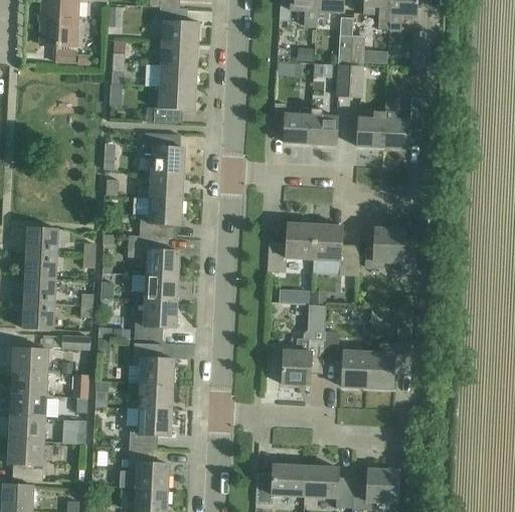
[(42,0),(40,44),(74,45),(76,0),(108,1),(108,0),(42,0)]
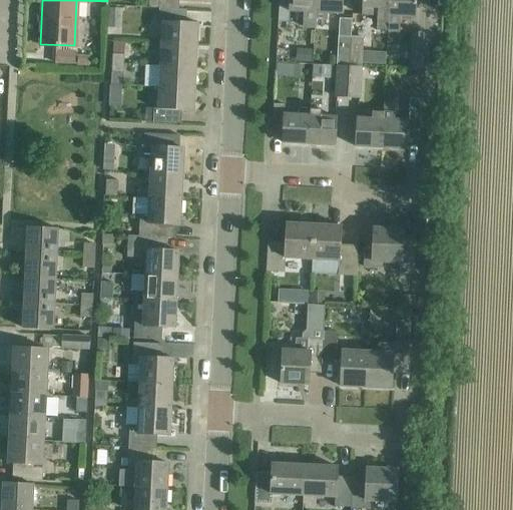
[(316,18),(317,0),(280,0),(279,20),(291,20),(291,11),(305,11),(304,26),(316,27),(316,18)]
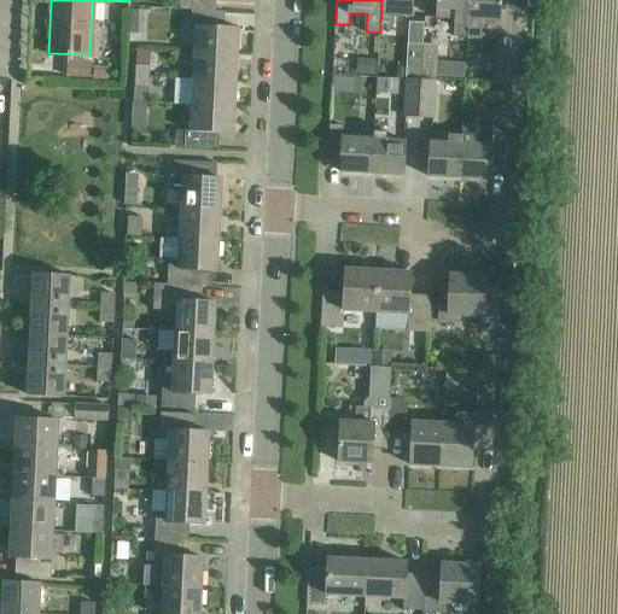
[(382,0),(380,22),(392,23),(392,15),(413,16),(413,0),(382,0)]
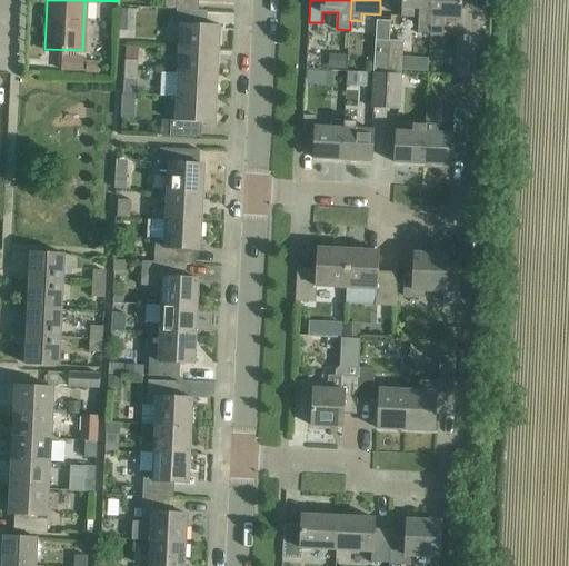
[(431,23),(432,0),(402,0),(402,16),(418,16),(418,32),(431,32),(431,23)]
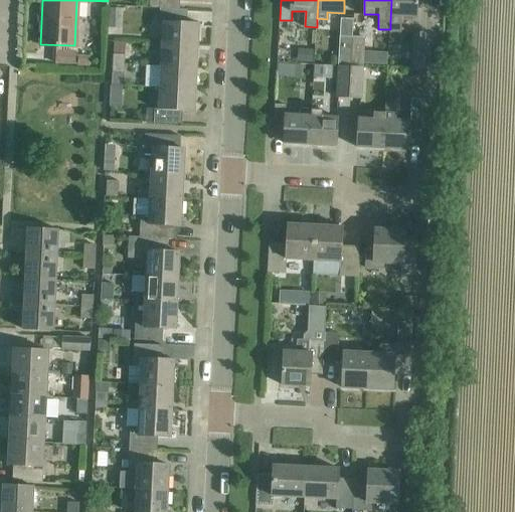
[(391,0),(390,21),(390,29),(401,30),(401,16),(417,17),(417,0),(391,0)]
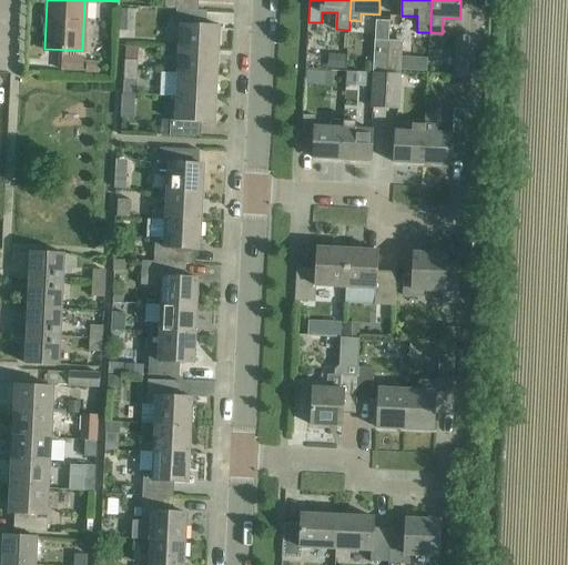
[(135,8),(121,7),(120,29),(134,29),(135,8)]
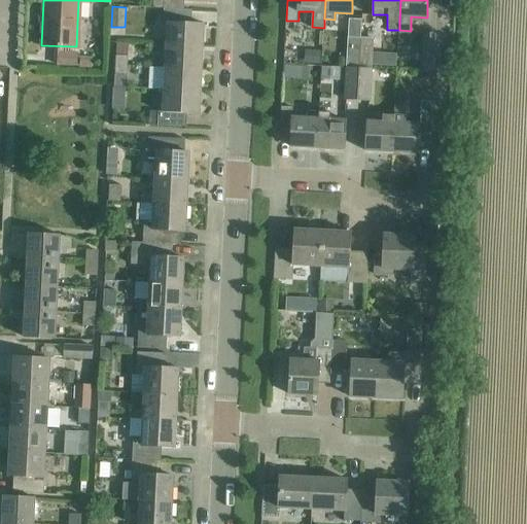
[(167,18),(166,42),(202,44),(204,21),(191,21),(192,8),(183,7),(164,6),(163,18),(167,18)]
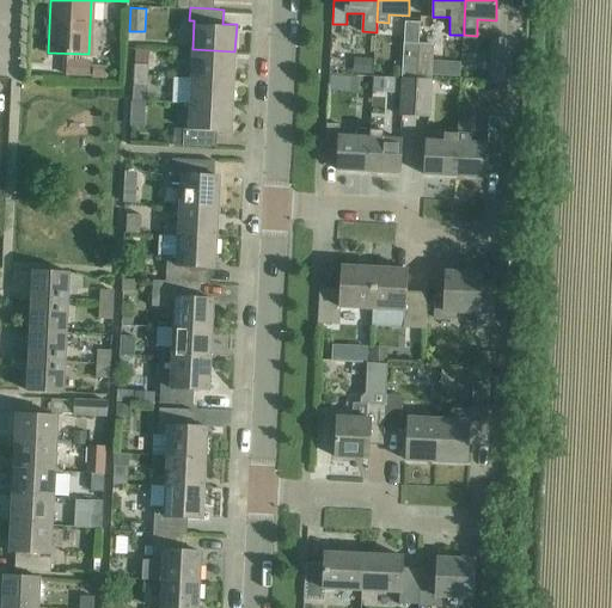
[(404,20),(402,77),(418,77),(420,43),(418,43),(418,22),(404,20)]
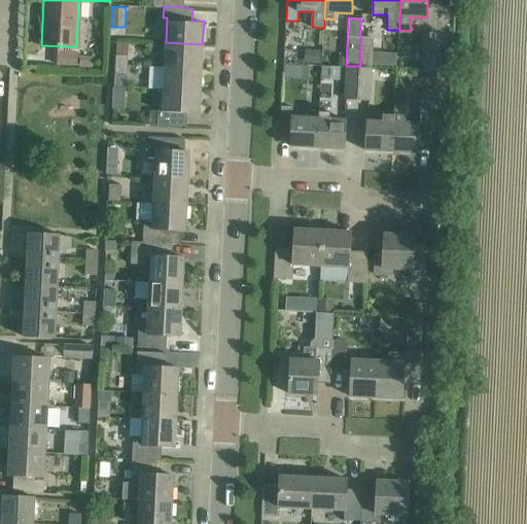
[(422,70),(435,70),(437,32),(424,32),(422,70)]
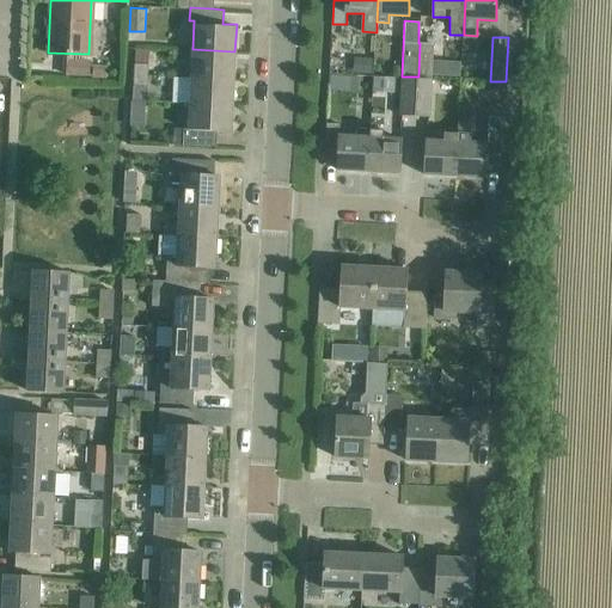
[(420,43),(418,77),(432,78),(433,44),(420,43)]
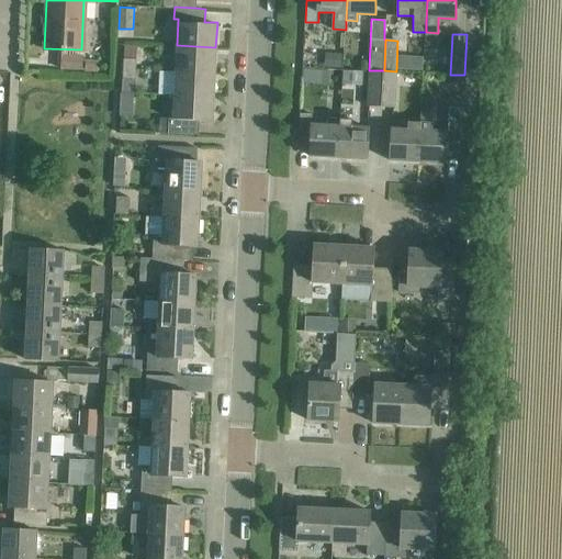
[(177,45),(176,68),(214,70),(215,47),(177,45)]
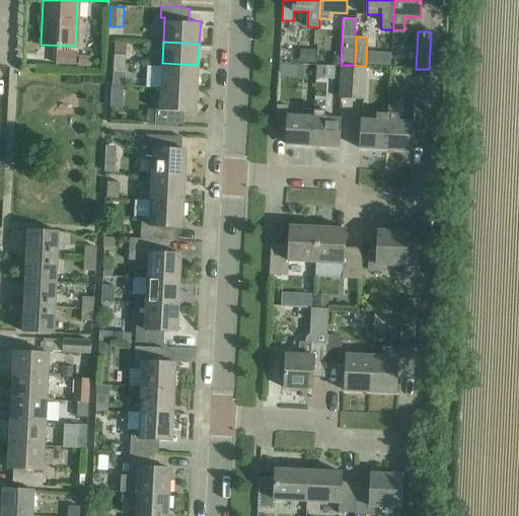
[(54,49),(53,63),(75,63),(76,50),(54,49)]
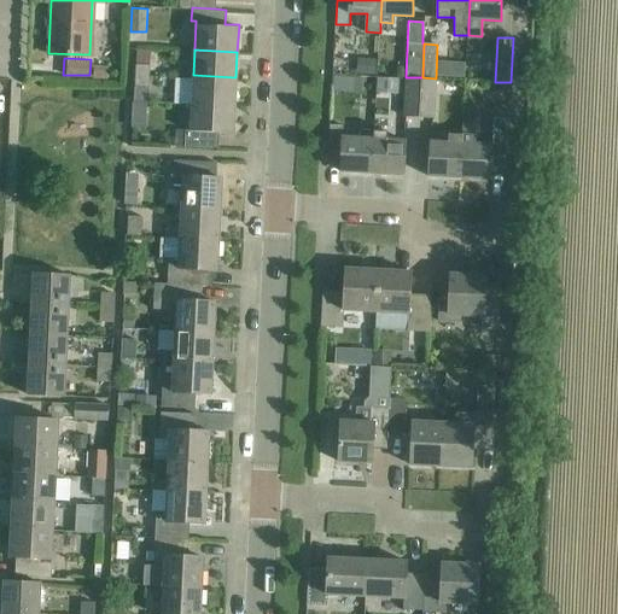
[(135,74),(150,74),(150,63),(136,62),(135,74)]
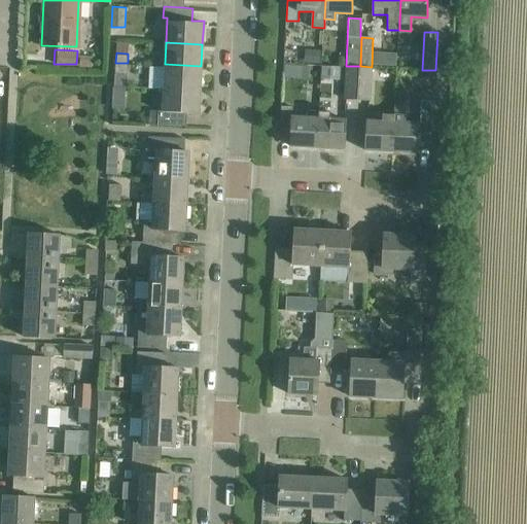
[(326,70),(342,70),(342,59),(327,58),(326,70)]
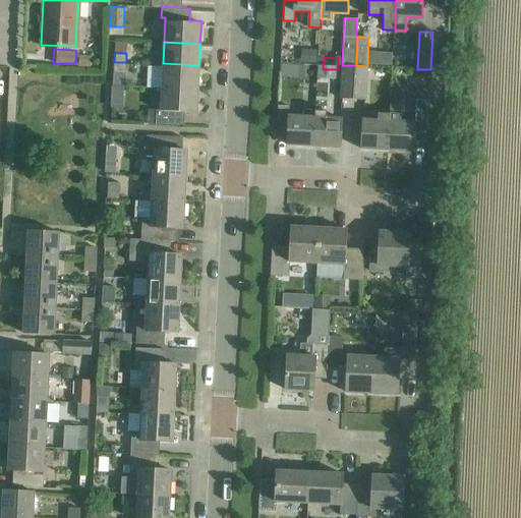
[(113,71),(125,71),(126,62),(114,62),(113,71)]
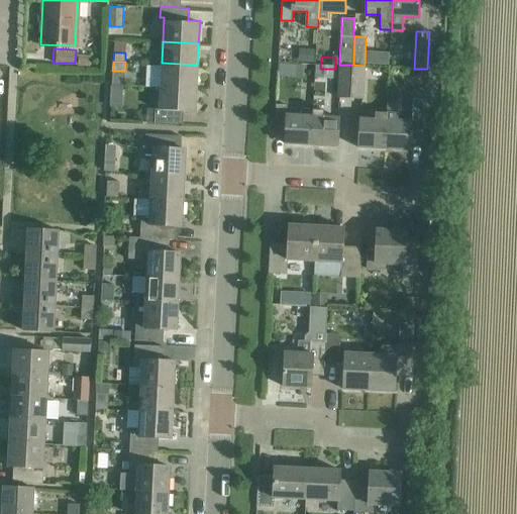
[(161,77),(160,86),(196,88),(197,65),(162,63),(161,77)]
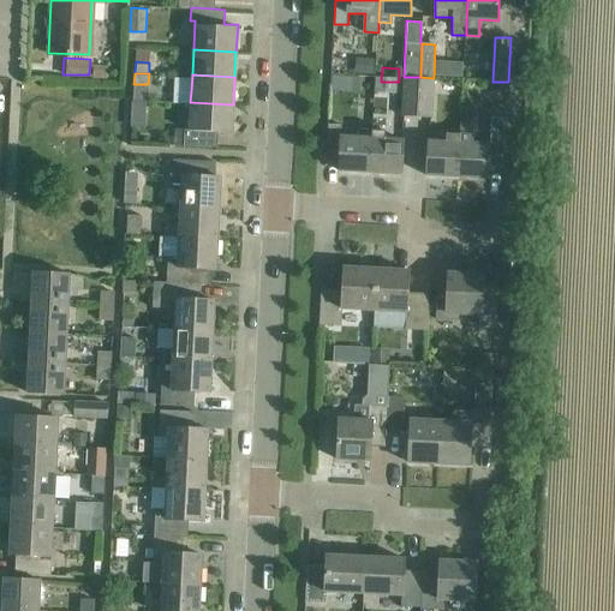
[(401,114),(418,115),(421,77),(404,77),(401,114)]
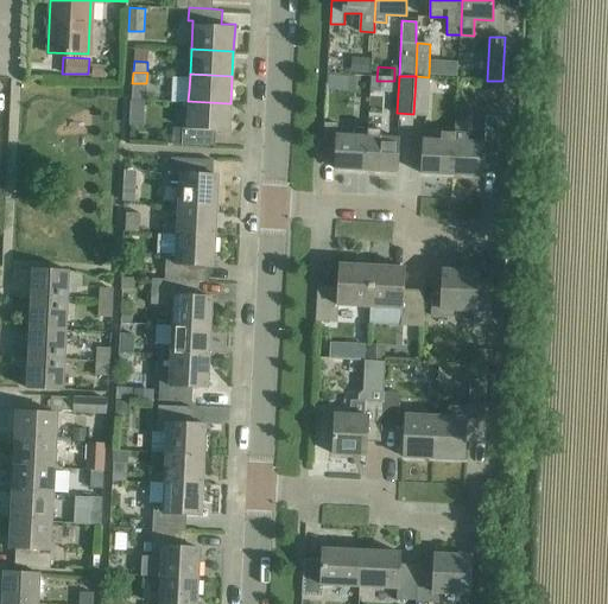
[(416,76),(413,114),(426,114),(429,77),(416,76)]
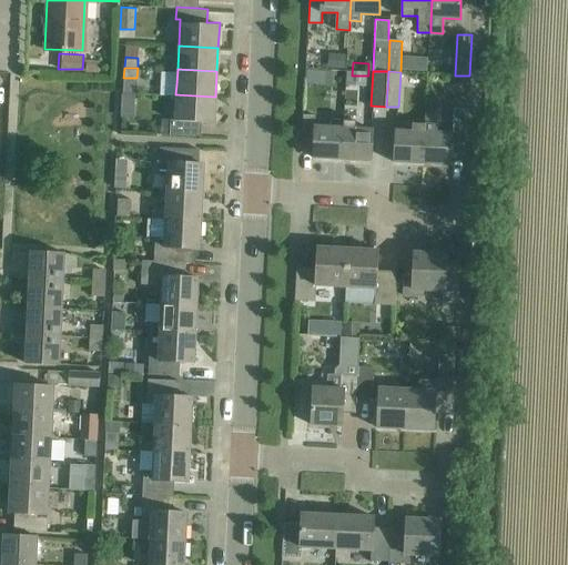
[(215,97),(175,94),(174,118),(161,117),(160,132),(201,133),(201,120),(214,121),(215,97)]
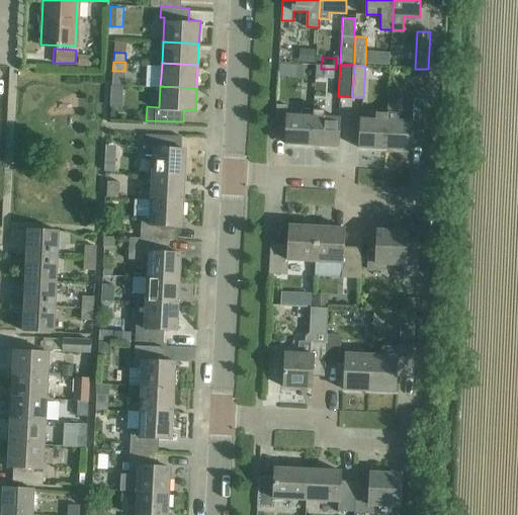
[(389,111),(386,148),(412,149),(412,139),(422,140),(425,99),(413,98),(412,119),(398,118),(399,103),(389,102),(389,111)]
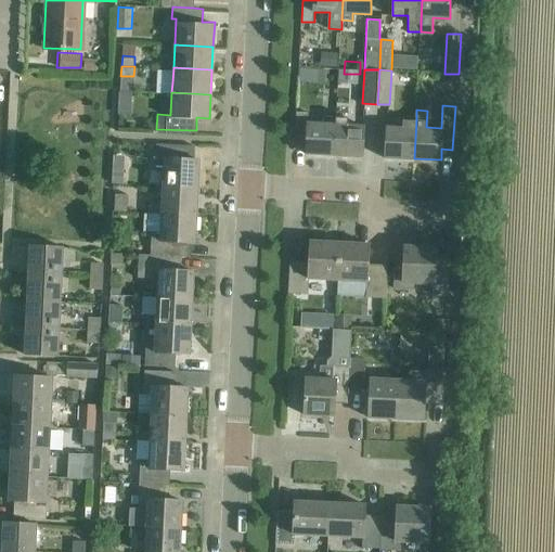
[(306,152),(334,154),(336,115),(323,115),(323,122),(307,120),(308,111),(296,110),(295,141),(306,141),(306,152)]
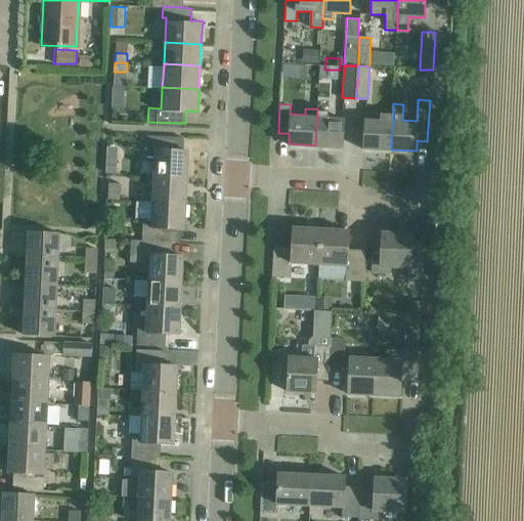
[(317,109),(315,145),(341,147),(343,117),(328,116),(329,110),(317,109)]
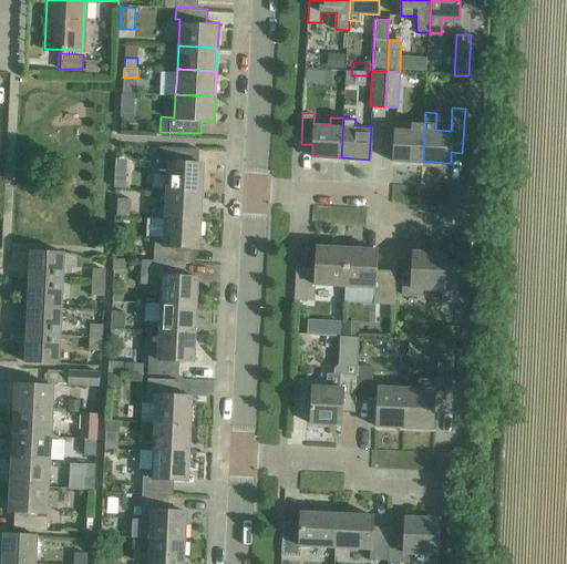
[(392,160),(423,162),(425,122),(411,121),(410,127),(394,126),(392,160)]
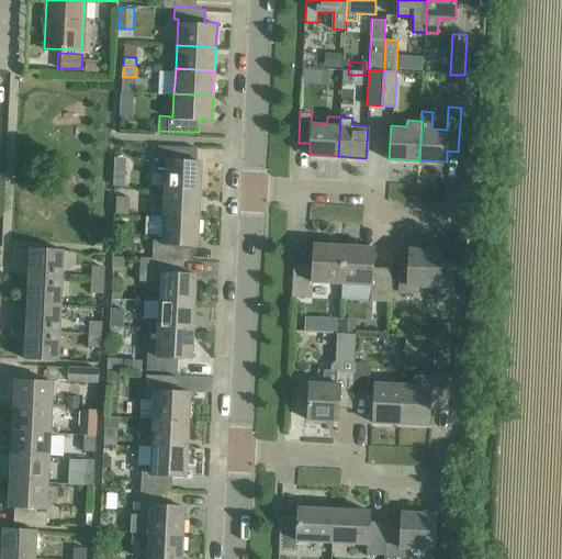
[(166,168),(165,187),(200,188),(201,160),(197,159),(198,146),(157,144),(156,168),(166,168)]
